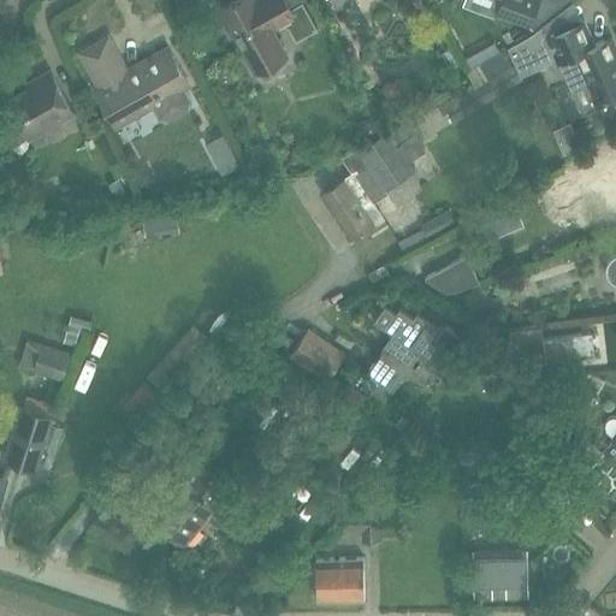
[(256,67),(265,67),(278,61),(282,53),(280,45),(271,27),(294,15),(285,0),(238,0),(220,10),(249,61),(256,67)]
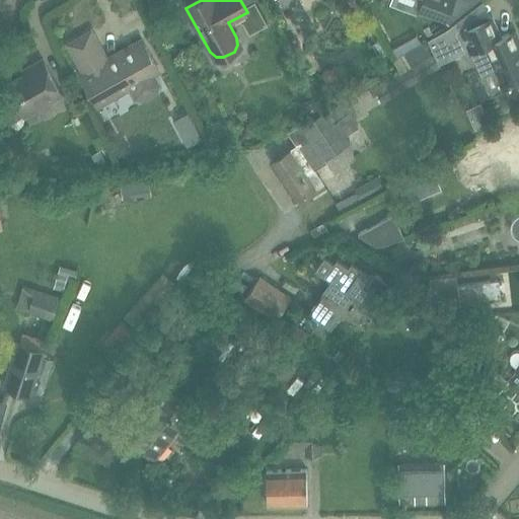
[(422,0),(418,11),(446,22),(454,0),(422,0)]
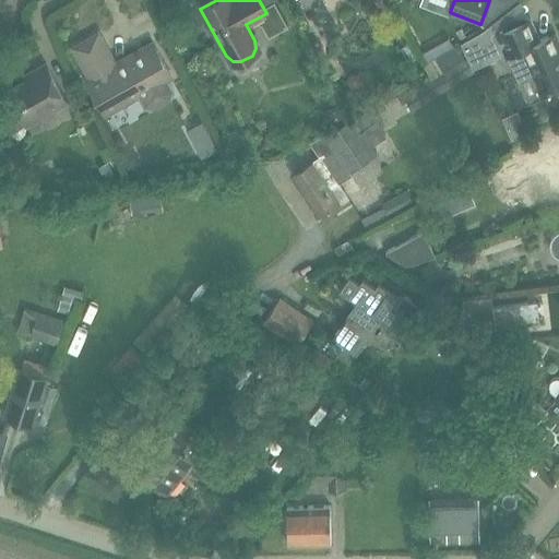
[(260,19),(271,39),(283,33),(272,12),(260,19)]
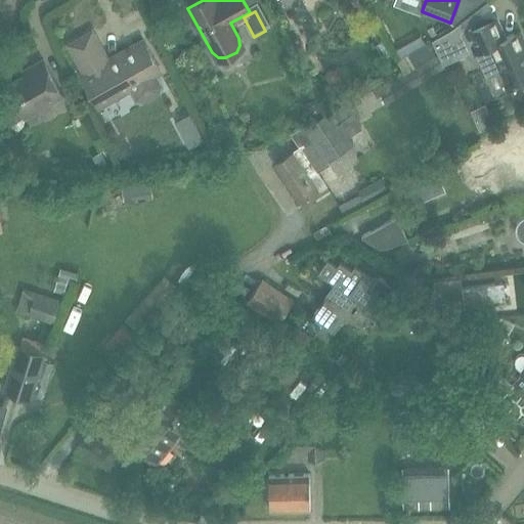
[(523,42),(520,32),(505,39),(496,18),(466,32),(466,33),(435,46),(442,63),(474,50),(477,53),(481,55),(485,55),(488,55),(492,55),(508,90),(517,86),(520,87),(523,85),(523,42)]
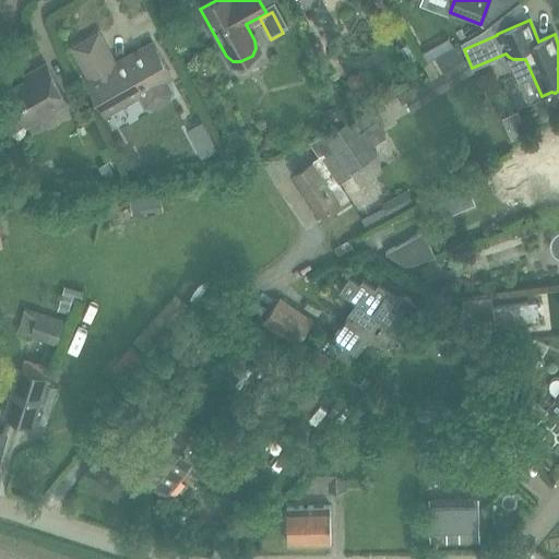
[(87,81),(98,99),(106,114),(139,95),(147,110),(169,98),(171,92),(165,81),(170,76),(153,44),(130,57),(128,63),(117,69),(98,35),(74,48),(91,79),(87,81)]
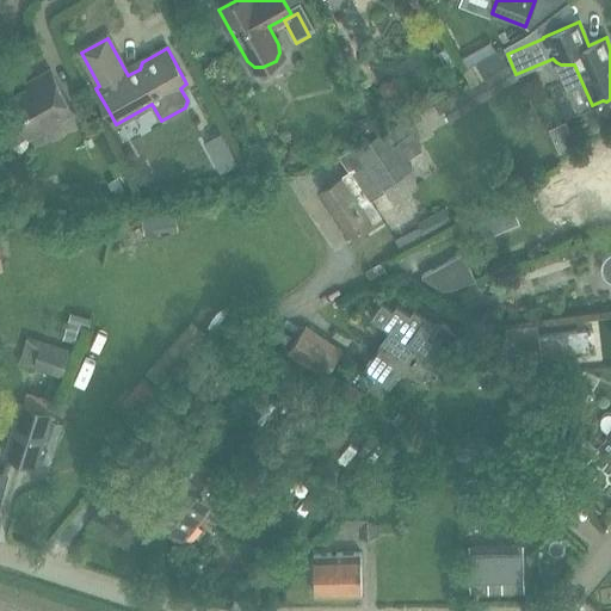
[(53,71),(61,88),(86,76),(78,59),(53,71)]
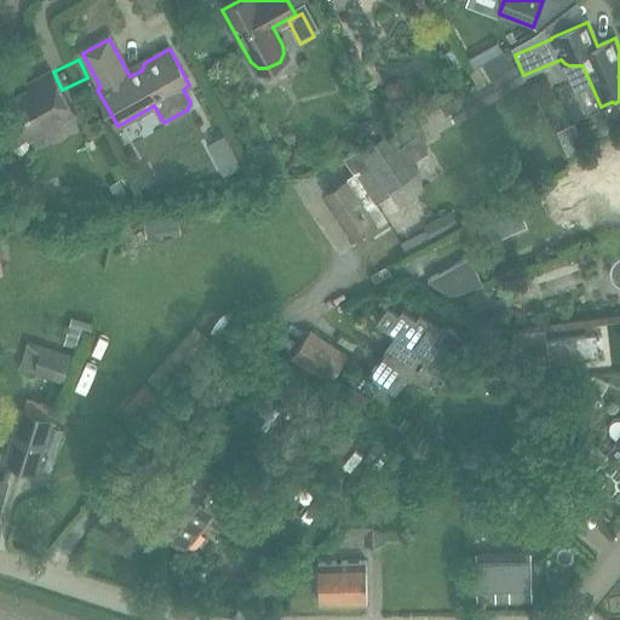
[(15,114),(0,120),(0,124),(9,142),(24,132),(28,139),(74,114),(63,93),(51,72),(36,80),(38,85),(7,102),(15,114)]
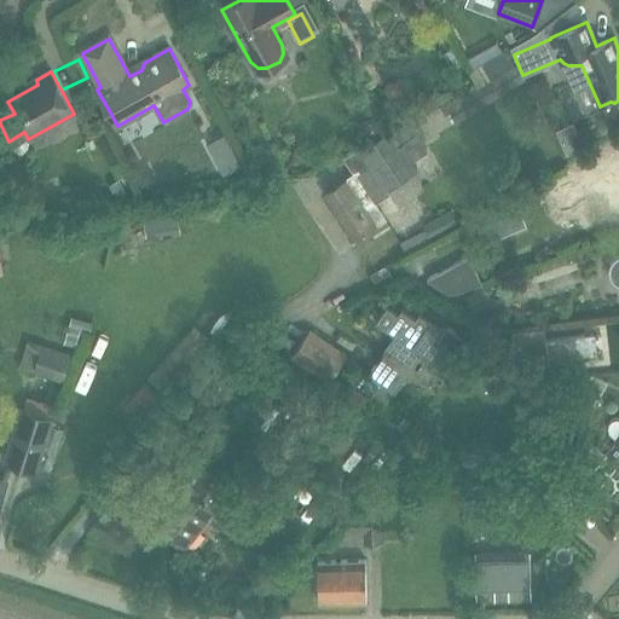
[(405,123),(343,158),(354,174),(343,180),(324,194),(354,239),(375,226),(386,219),(375,203),(391,194),(387,189),(417,169),(401,145),(414,137),(405,123)]
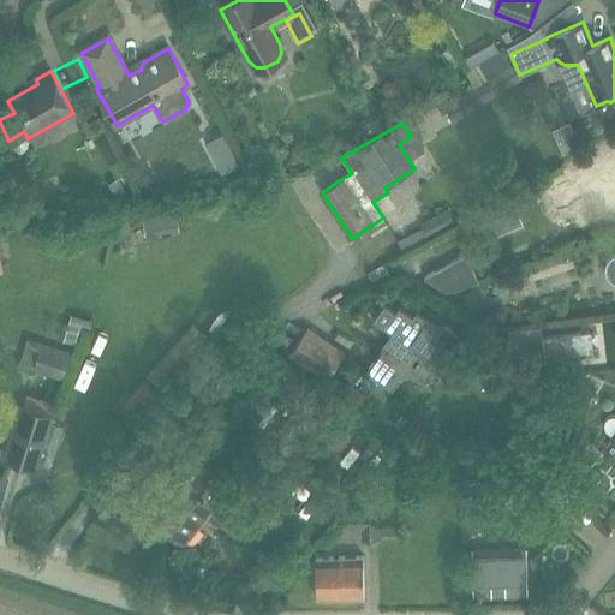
[(224,133),(207,142),(222,173),(239,163),(224,133)]
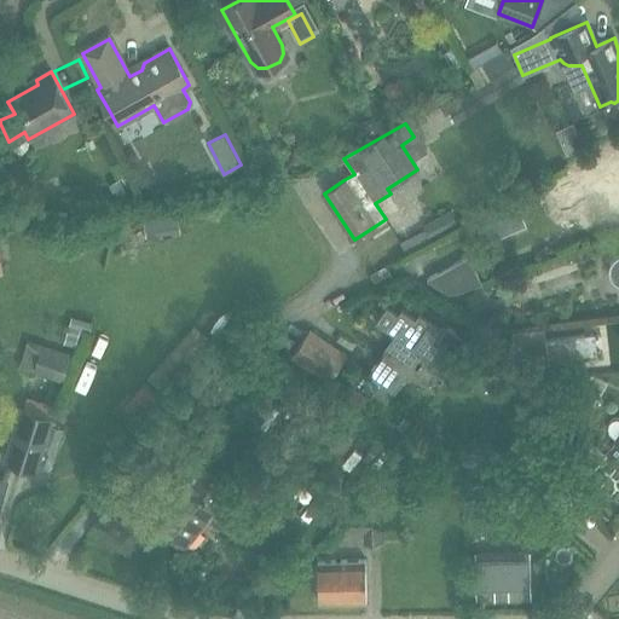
[(618,143),(578,166),(593,200),(618,187),(618,143)]
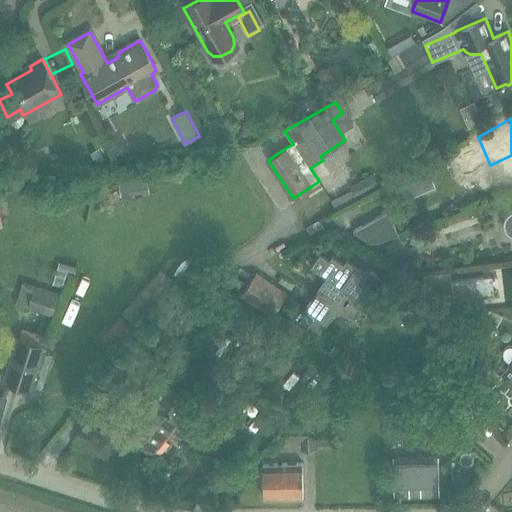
[(427,169),(401,180),(409,197),(435,186),(427,169)]
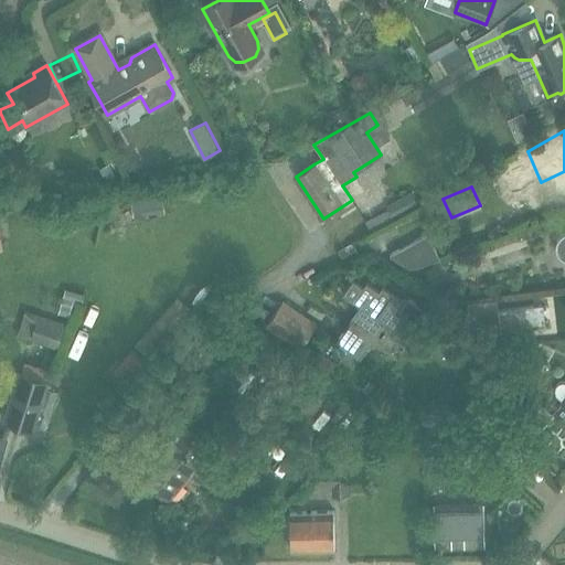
[(390,202),(397,215),(419,202),(411,189),(390,202)]
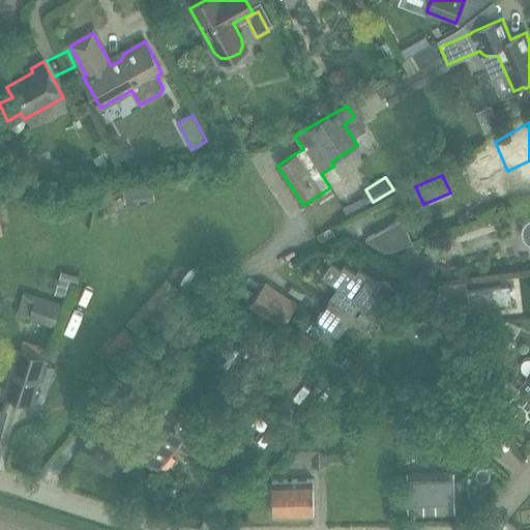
[(529,218),(528,219),(527,221),(524,224),(522,228),(521,232),(522,234),(523,237),(524,239),(527,242),(529,243),(529,218)]
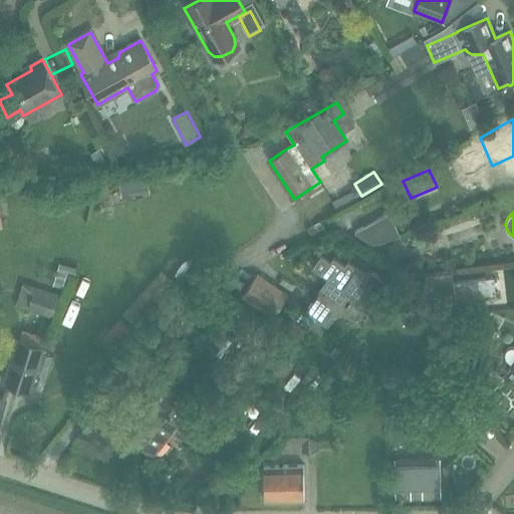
[(354,232),(373,245),(401,236),(389,214),(354,232)]
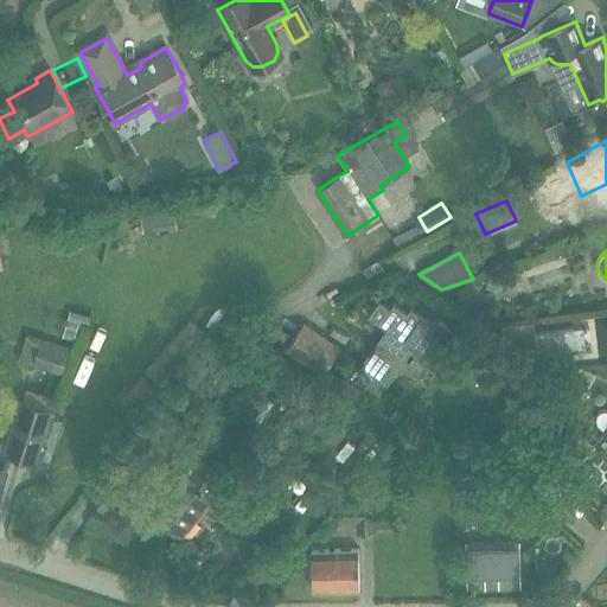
[(359,368),(378,381),(387,387),(411,351),(415,353),(414,356),(422,362),(423,359),(435,368),(443,357),(446,358),(453,349),(451,346),(458,336),(446,327),(447,325),(439,319),(438,321),(433,318),(430,323),(410,308),(407,313),(394,305),(390,310),(379,302),(369,317),(387,330),(359,368)]
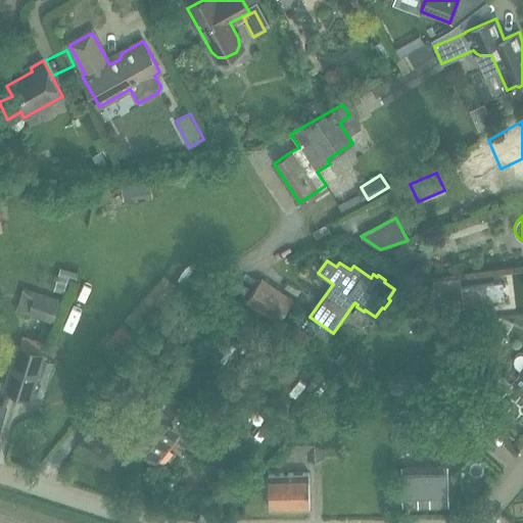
[(506,290),(521,290),(521,273),(505,274),(506,290)]
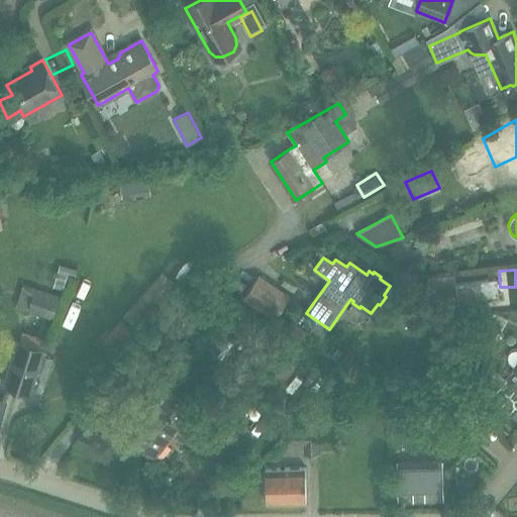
[(427,278),(429,289),(455,305),(499,300),(497,280),(456,285),(455,274),(427,278)]
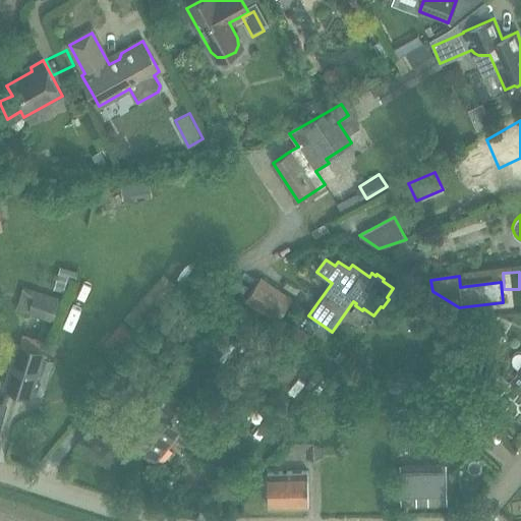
[(293,298),(261,279),(244,303),(278,324),(293,298)]
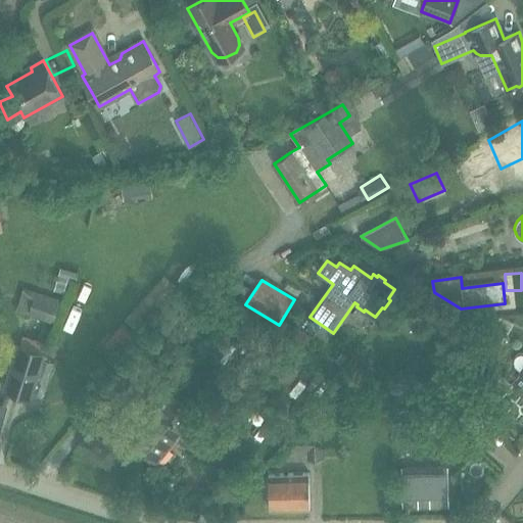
[(58,301),(35,294),(29,313),(52,321),(58,301)]
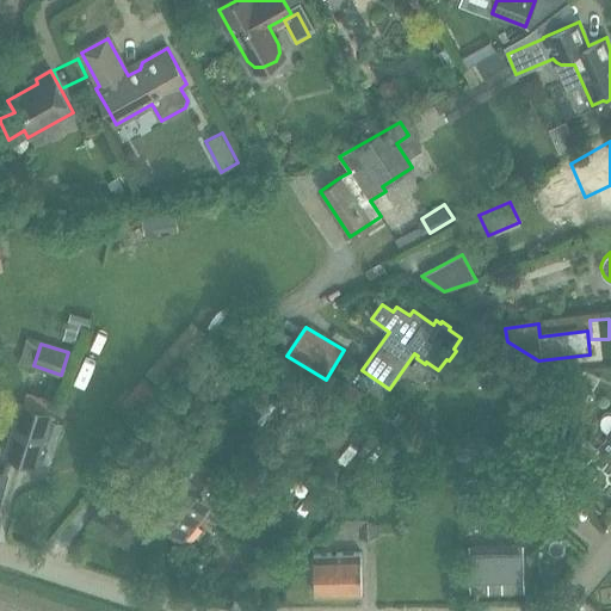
[(294,443),(323,468),(349,437),(344,432),(355,417),(335,402),(325,418),(318,413),(294,443)]
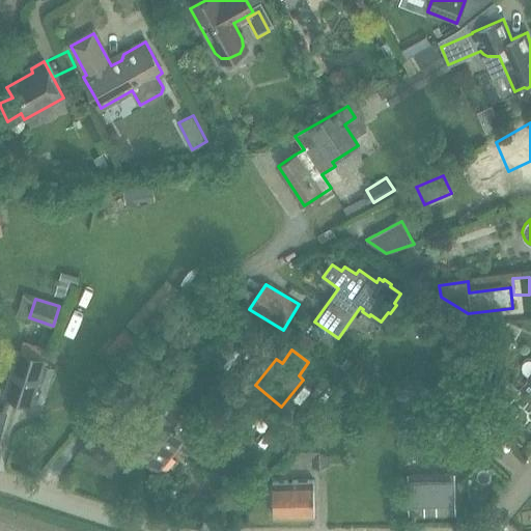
[(9,395),(29,401),(43,361),(22,355),(9,395)]
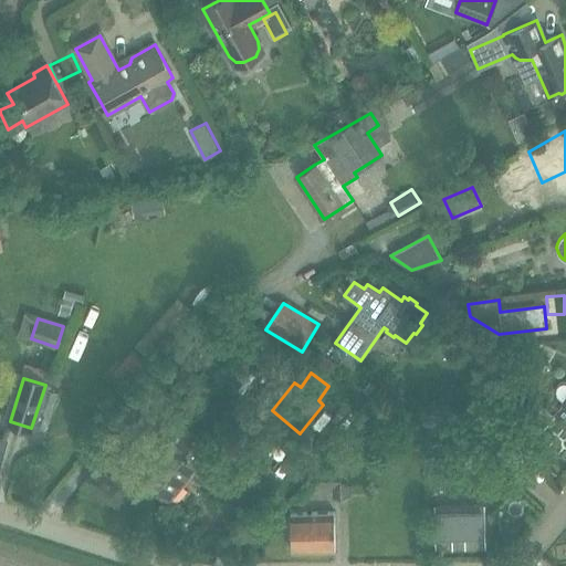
[(565,384),(564,384),(559,385),(557,388),(556,392),(557,397),(564,401),(563,404),(565,406),(565,384)]
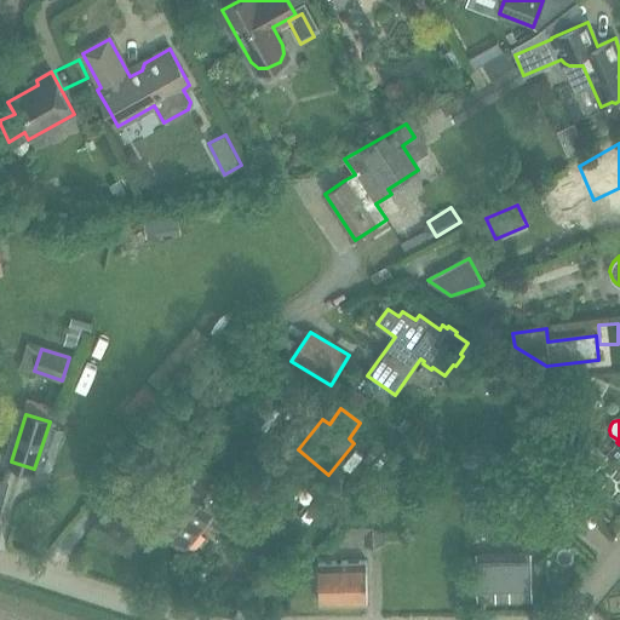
[(230,493),(196,465),(177,449),(160,470),(182,488),(155,522),(184,547),(230,493)]
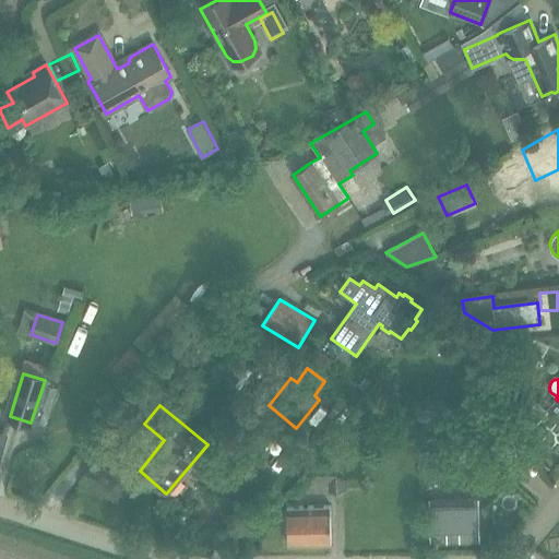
[(491,445),(470,467),(483,480),(494,468),(500,474),(510,463),(527,445),(511,430),(495,449),(491,445)]
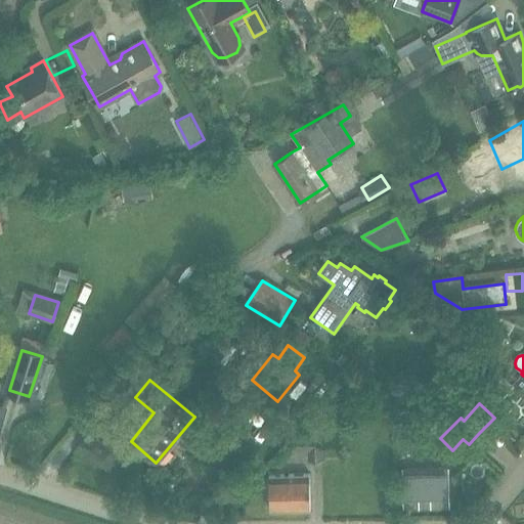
[(322,459),(322,425),(302,426),(299,431),(298,435),(293,435),(293,445),(288,441),(267,465),(269,467),(277,466),(293,448),(294,452),(310,451),(310,460),(322,459)]
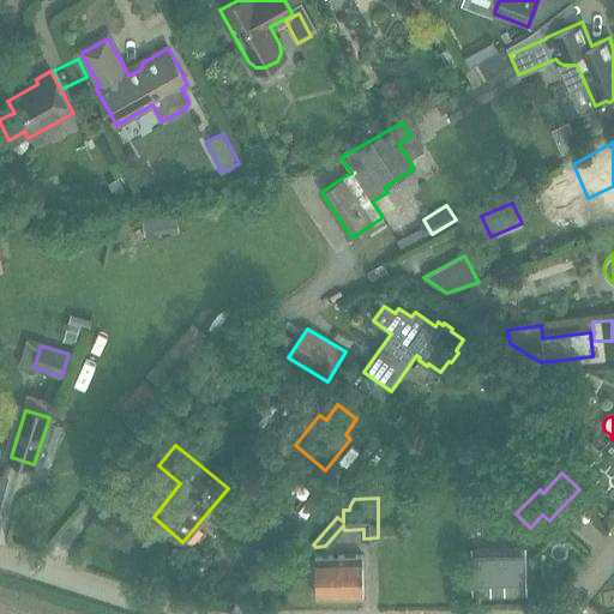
[(474,551),(474,594),(524,593),(523,549),(474,551)]
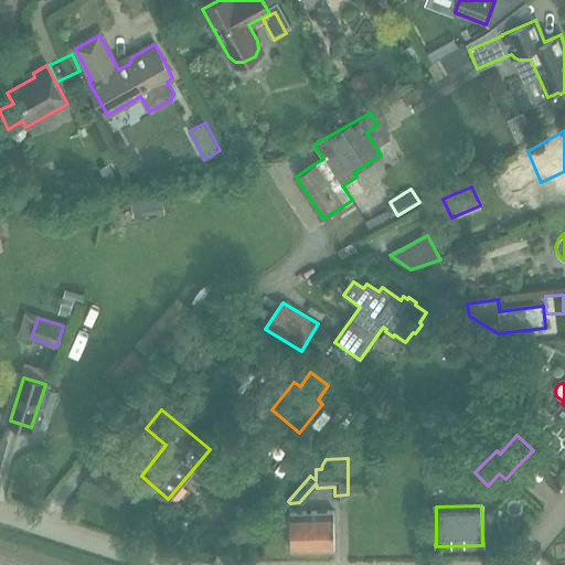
[(289,512),(289,529),(290,551),(334,548),(333,510),(289,512)]
